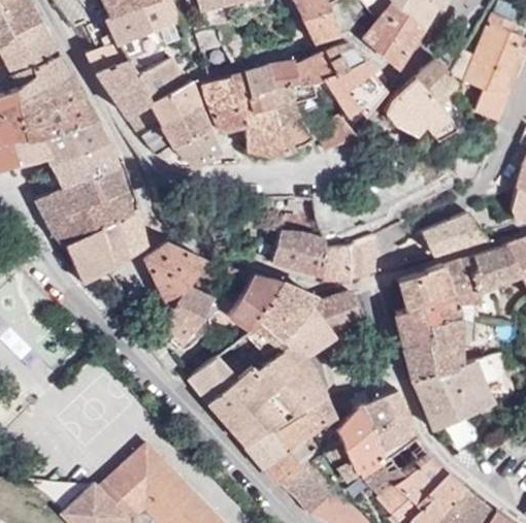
[(11,37),(40,24),(28,0),(17,0),(0,9),(0,48),(7,44),(11,37)]
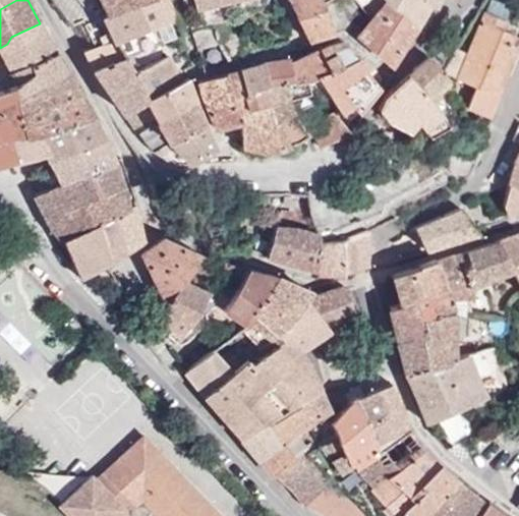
[(0,0),(0,9),(16,0),(0,0)]
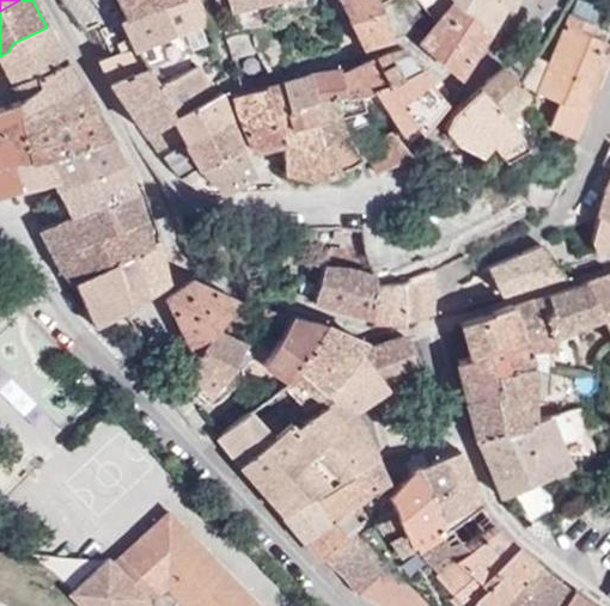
[(117,0),(128,22),(184,0),(117,0)]
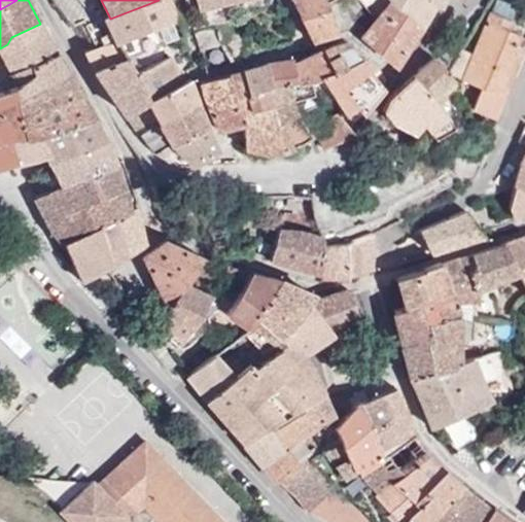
[(182,23),(170,0),(159,0),(110,19),(106,21),(117,45),(120,44),(149,32),(152,33),(170,24),(182,23)]
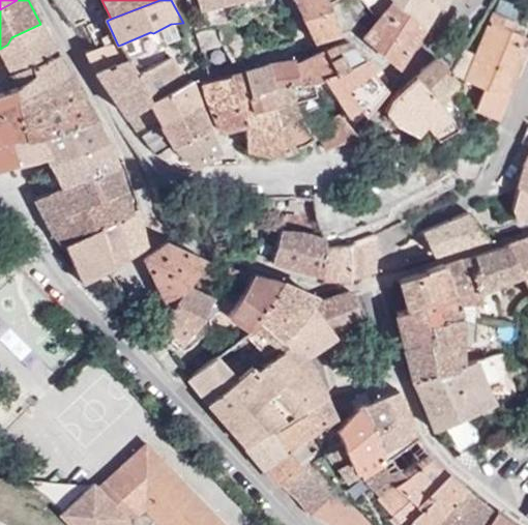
[(197,0),(202,15),(217,10),(241,4),(251,0),(197,0)]
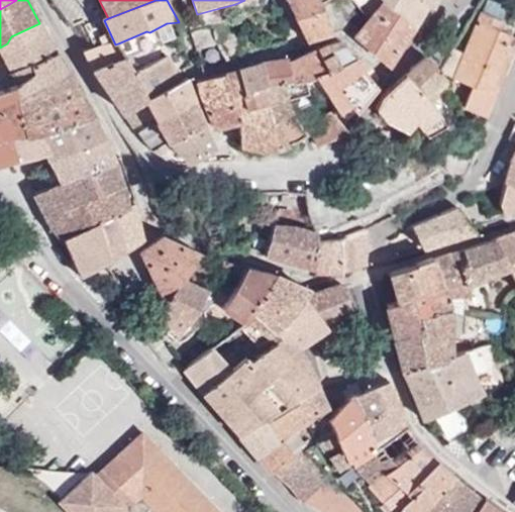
[(348,33),(352,36),(367,19),(355,5),(350,0),(344,0),(343,1),(342,0),(287,0),(289,4),(297,23),(306,42),(348,33)]
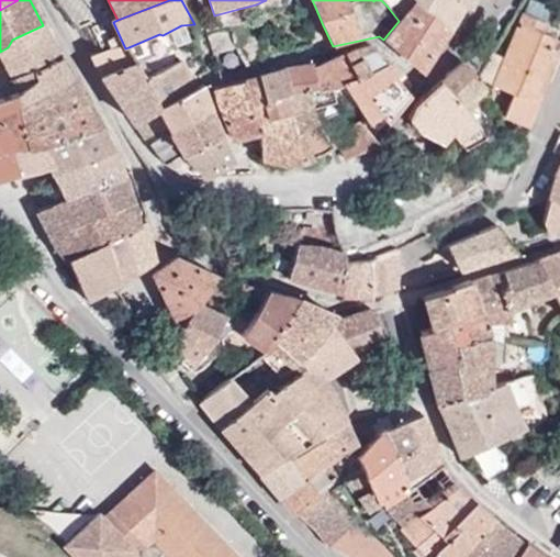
[(424,74),(448,35),(458,41),(473,14),(471,12),(458,3),(455,0),(393,0),(387,6),(399,21),(402,24),(388,43),(424,74)]
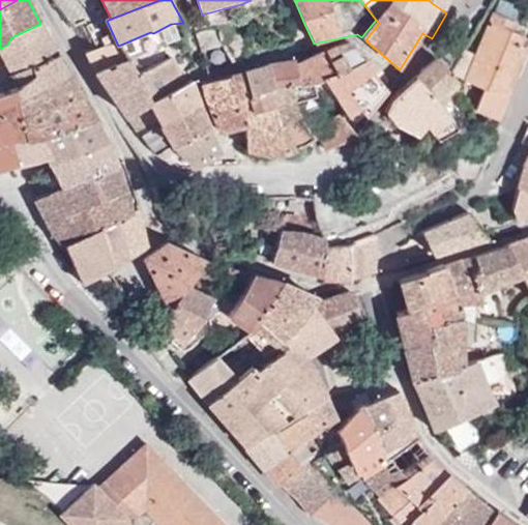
[(429,0),(432,3),(444,11),(449,0),(429,0)]
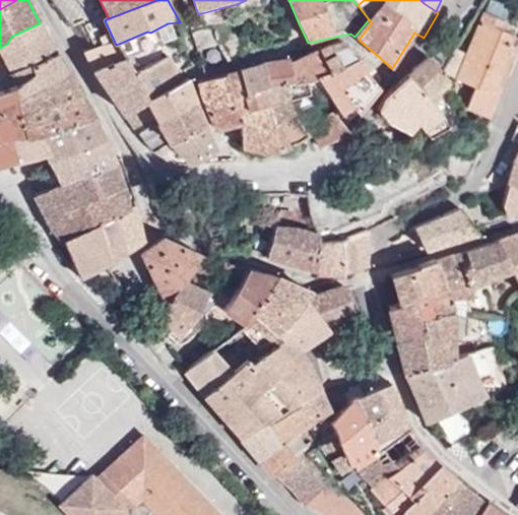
[(467,112),(490,121),(517,58),(517,52),(511,49),(514,40),(504,36),(507,27),(486,18),(468,58),(456,53),(444,74),(458,82),(476,90),(467,112)]
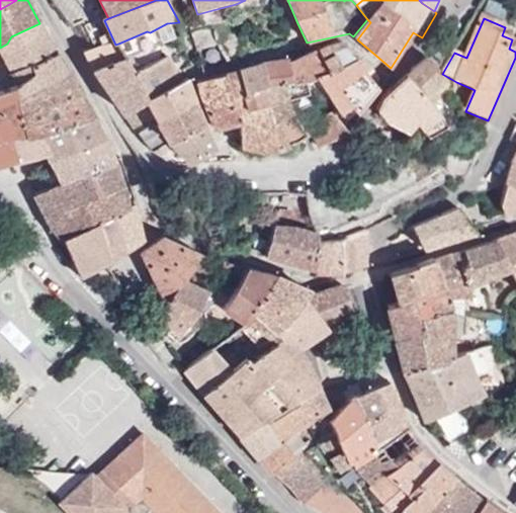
[(0,51),(13,76),(58,57),(39,23),(11,36),(7,44),(0,48),(0,51)]
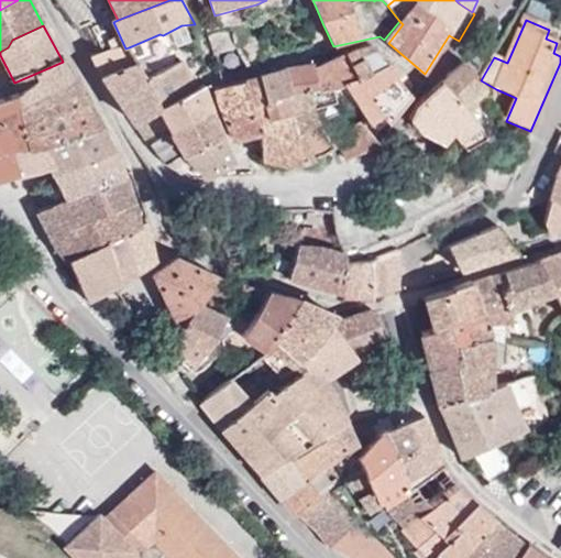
[(231,33),(209,39),(215,59),(237,53),(231,33)]
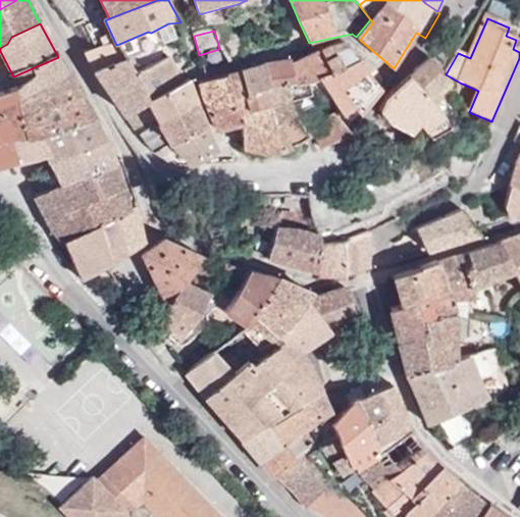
[(87,55),(96,73),(128,60),(119,44),(116,45),(97,51),(87,55)]
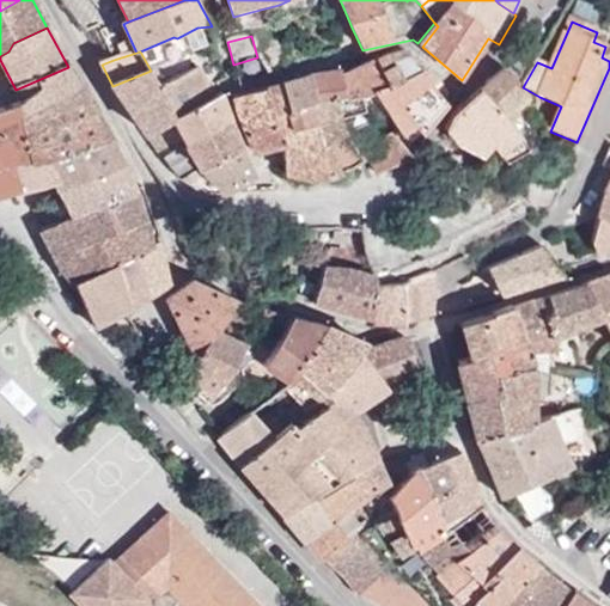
[(390,89),(427,69),(409,56),(404,55),(384,60),(378,62),(390,89)]
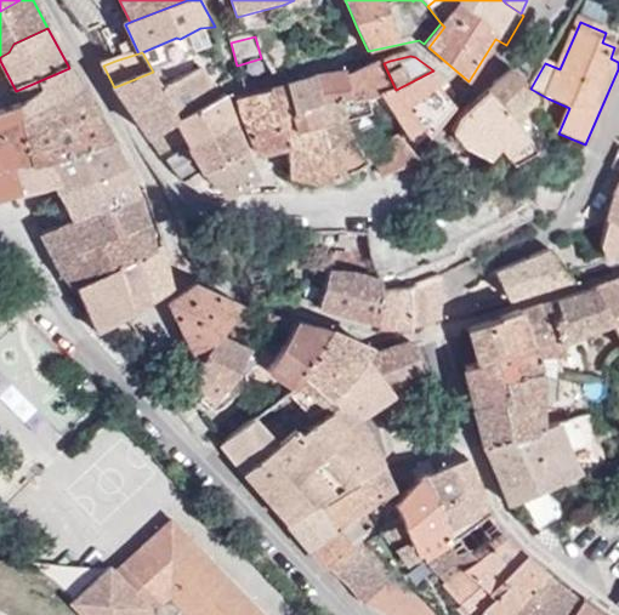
[(381,94),(396,90),(384,63),(347,80),(351,102),(369,100),(381,94)]
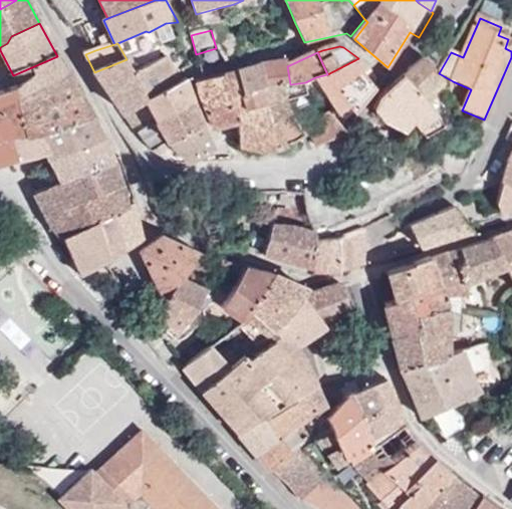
[(16,89),(18,99),(68,76),(57,56),(13,75),(19,86),(16,89)]
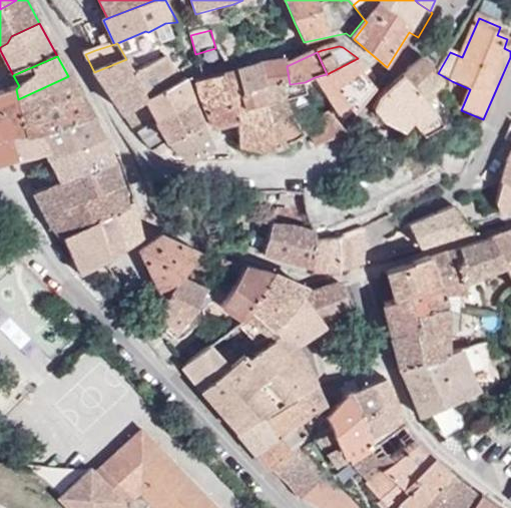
[(94,72),(137,135),(155,123),(154,121),(144,101),(164,92),(179,83),(167,58),(134,73),(126,59),(94,72)]
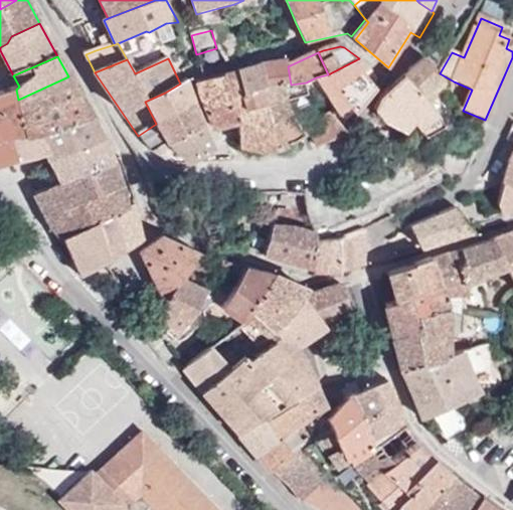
[(348,107),(355,115),(376,90),(362,70),(367,66),(359,58),(328,74),(316,77),(306,82),(318,102),(330,121),(334,117),(348,107)]
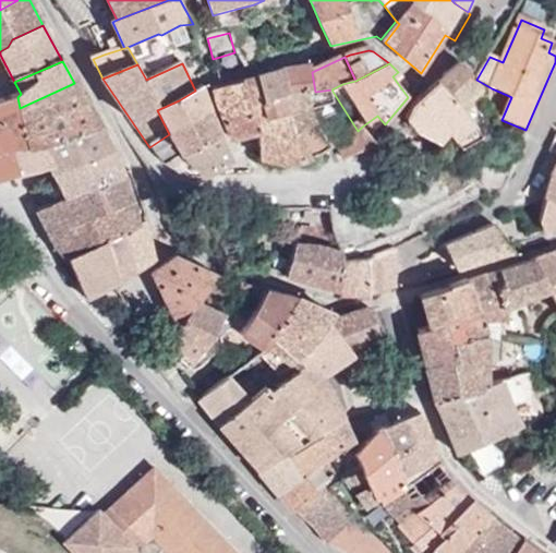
[(461,108),(483,88),(461,64),(439,84),(461,108)]
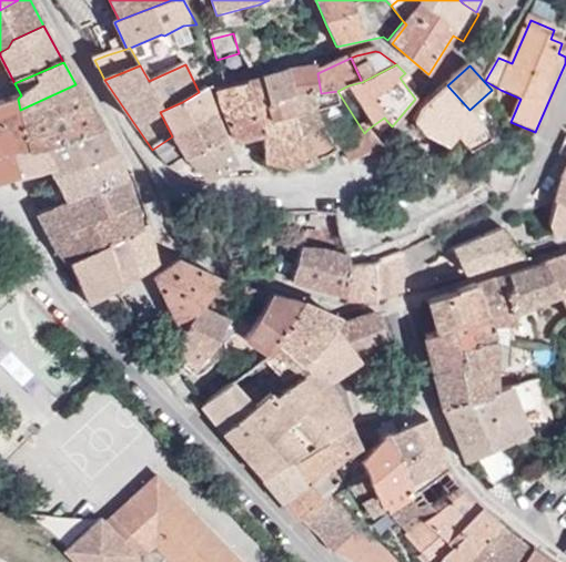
[(351,112),(337,91),(321,93),(317,73),(317,69),(290,72),(294,98),(290,99),(292,105),(295,115),(316,110),(323,128),(351,112)]
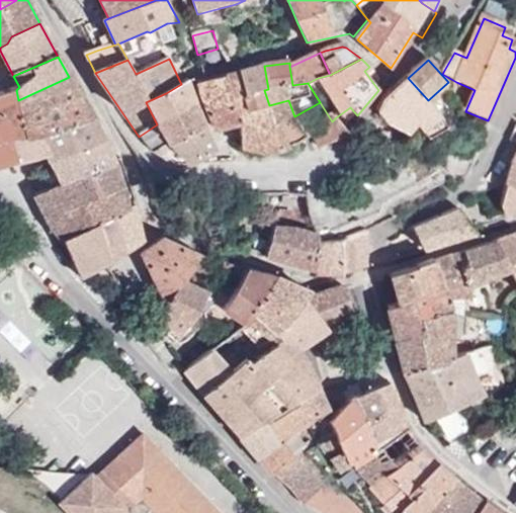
[(268,89),(264,66),(240,73),(246,95),(242,95),(248,111),(269,105),(266,96),(264,90),(268,89)]
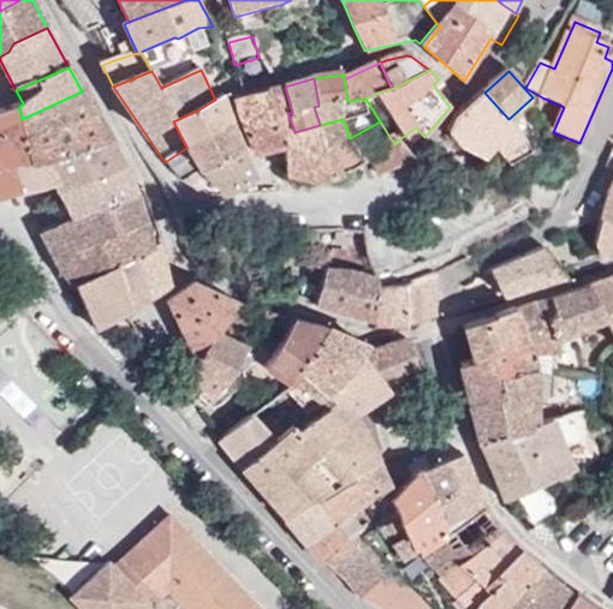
[(319,184),(344,177),(343,174),(355,169),(367,162),(350,138),(343,119),(320,125),(295,132),(287,113),(292,113),(285,87),(268,91),(274,111),(274,117),(285,145),(285,148),(287,177),(319,184)]
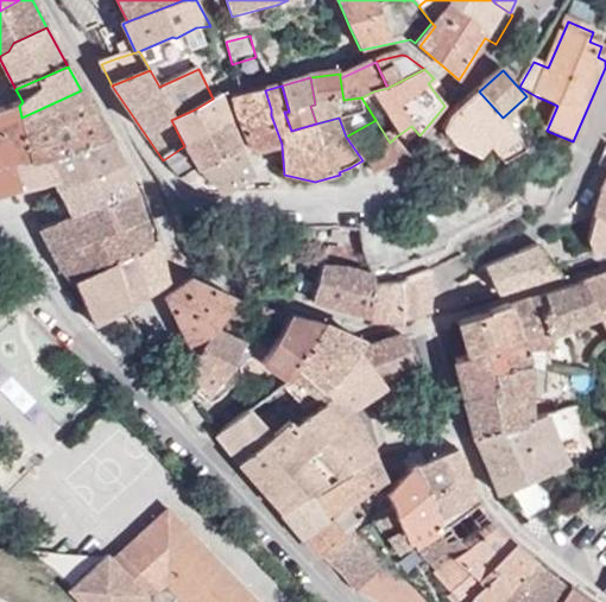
[(60,128),(96,114),(81,90),(21,118),(24,133),(60,128)]
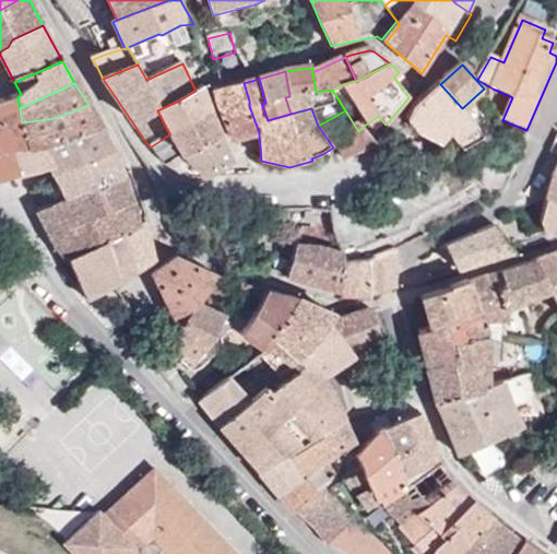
[(249,101),(244,83),(215,92),(221,110),(233,140),(259,134),(259,132),(249,106),(249,101)]
